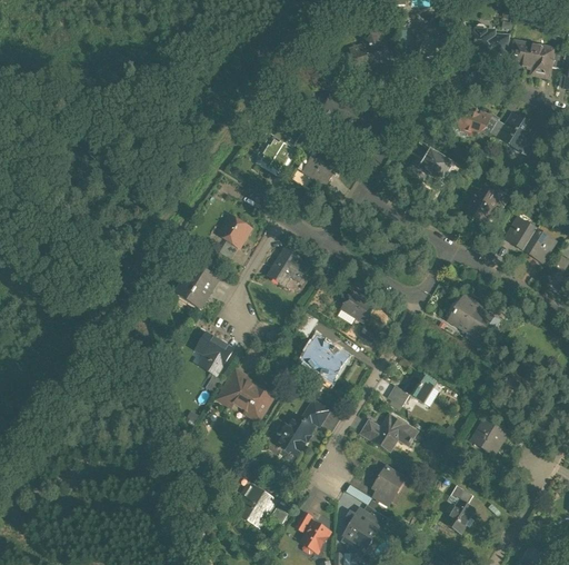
[(487,27),(485,25),(479,23),(476,27),(476,30),(468,29),(467,53),(492,56),(495,33),(495,31),(487,30),(487,27)]
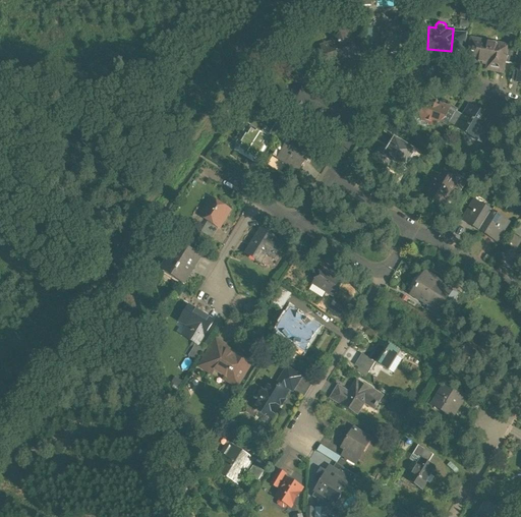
[(388,30),(383,30),(382,40),(380,40),(380,47),(382,47),(381,49),(393,50),(393,48),(401,48),(401,50),(412,51),(414,29),(403,27),(403,25),(389,24),(388,30)]
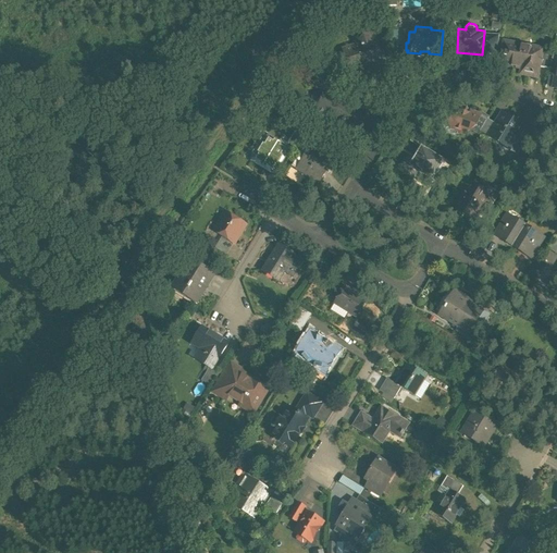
[(373,33),(364,36),(357,44),(344,48),(348,63),(361,71),(362,70),(361,69),(382,62),(373,33)]
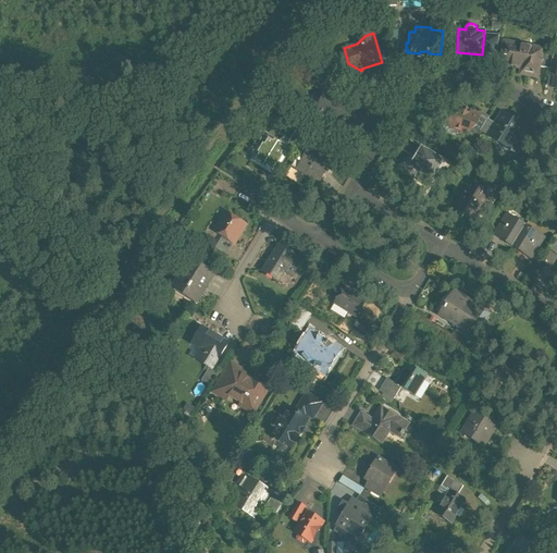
[(499,34),(484,33),(483,52),(496,53),(499,34)]
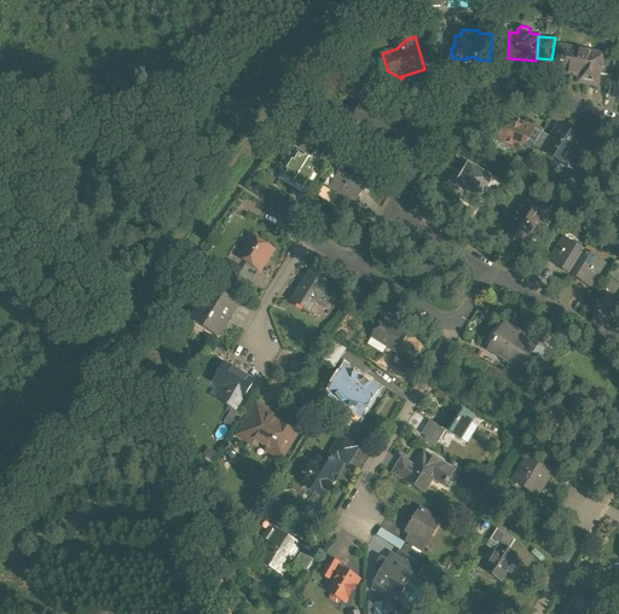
[(602,54),(561,46),(557,69),(597,77),(602,54)]
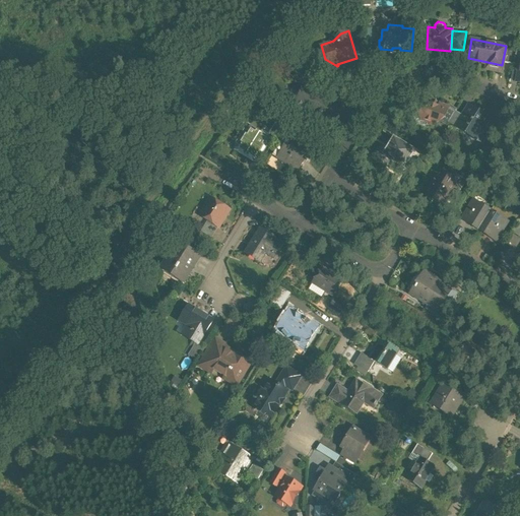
[(337,66),(325,59),(319,69),(331,76),(337,66)]
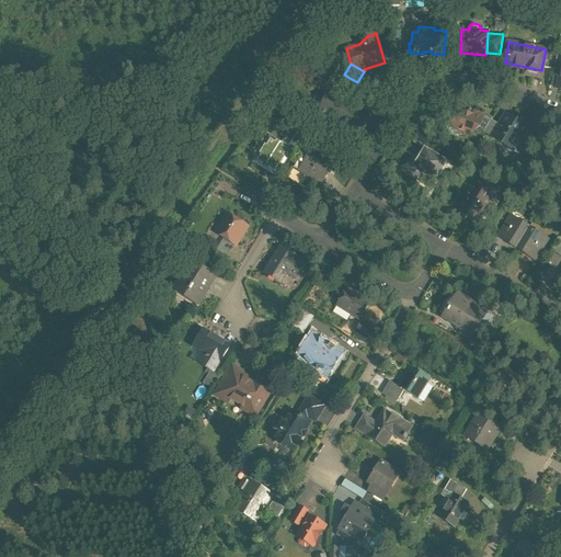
[(340,81),(323,71),(316,82),(332,92),(340,81)]
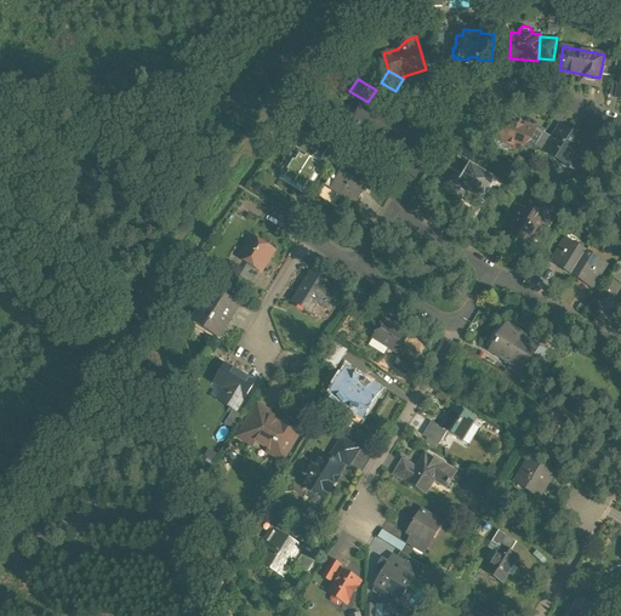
[(402,125),(365,102),(365,103),(360,100),(355,108),(360,110),(355,119),(349,129),(358,133),(363,124),(375,132),(369,142),(382,150),(388,140),(391,142),(402,125)]
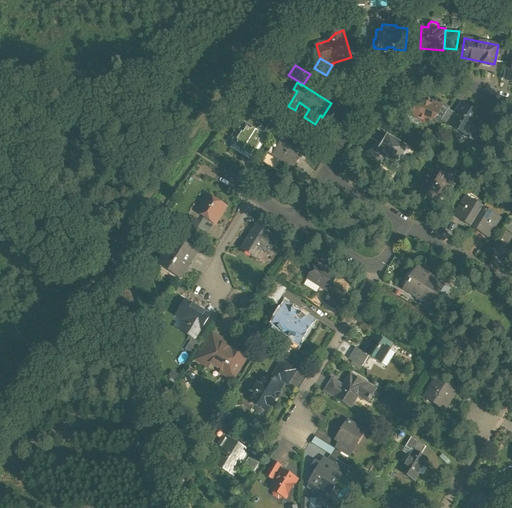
[(440,104),(415,94),(411,105),(416,118),(421,120),(426,121),(433,117),(437,115),(441,104),(440,104)]
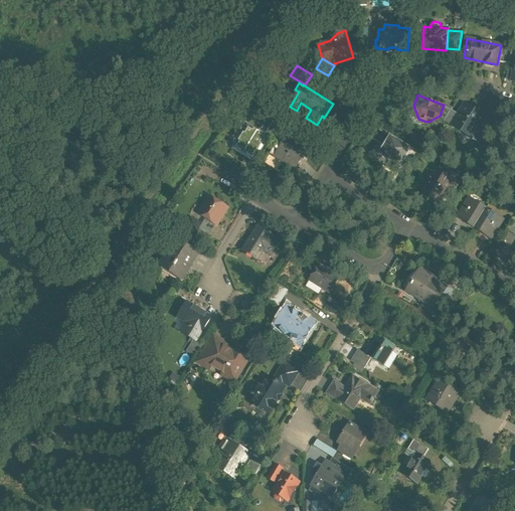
[(451,124),(450,124),(472,137),(475,132),(476,133),(481,124),(486,116),(464,102),(451,124)]
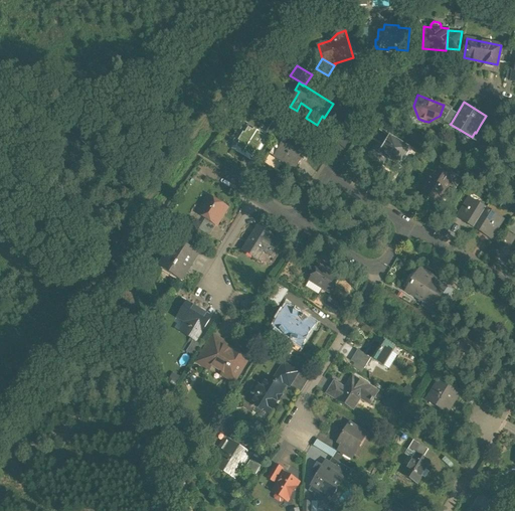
[(452,108),(445,103),(443,105),(444,105),(440,116),(436,118),(443,123),(452,108)]
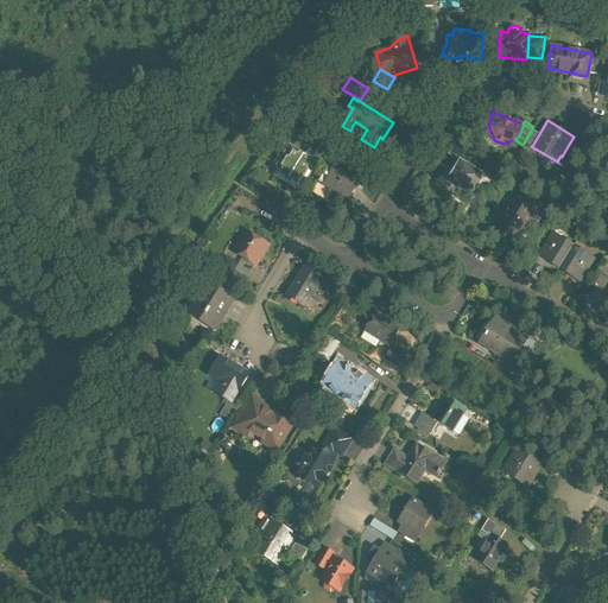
[(494,140),(488,125),(483,127),(482,131),(482,132),(485,133),(483,135),(486,143),(496,146),(499,145),(500,143),(494,140)]
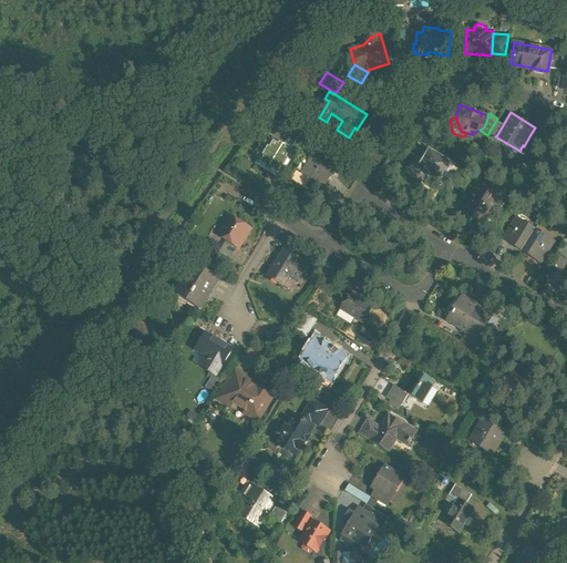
[(504,124),(497,120),(490,132),(496,136),(504,124)]
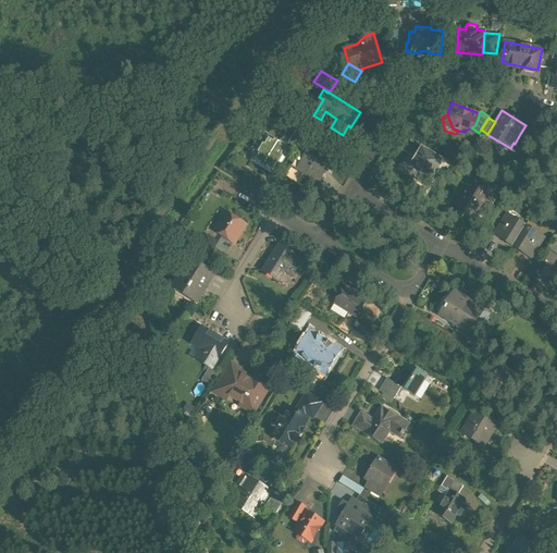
[(298,127),(286,146),(288,147),(287,149),(292,152),(299,142),(305,132),(298,127)]
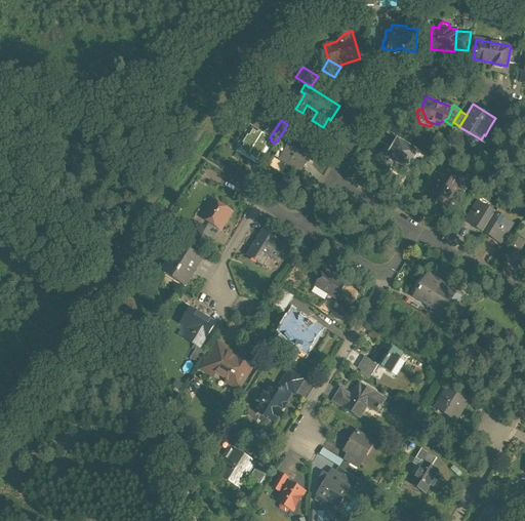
[(287,124),(282,133),(285,135),(291,126),(287,124)]
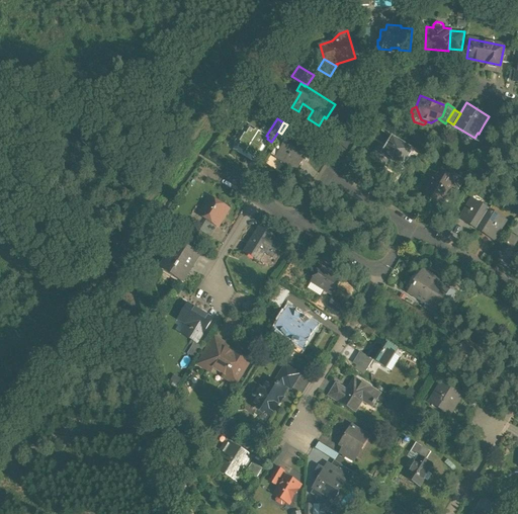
[(484,124),(479,134),(478,133),(475,138),(482,143),(490,129),(484,124)]
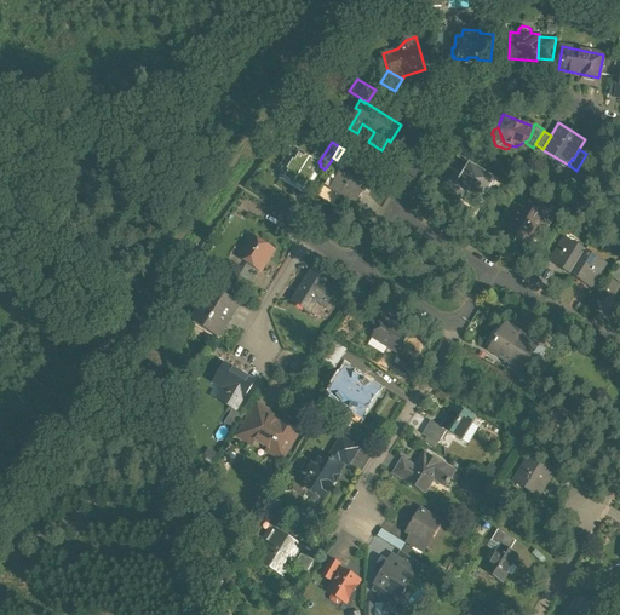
[(319,162),(298,150),(294,155),(292,153),(282,170),(285,171),(281,176),(304,190),(320,166),(321,164),(319,162)]
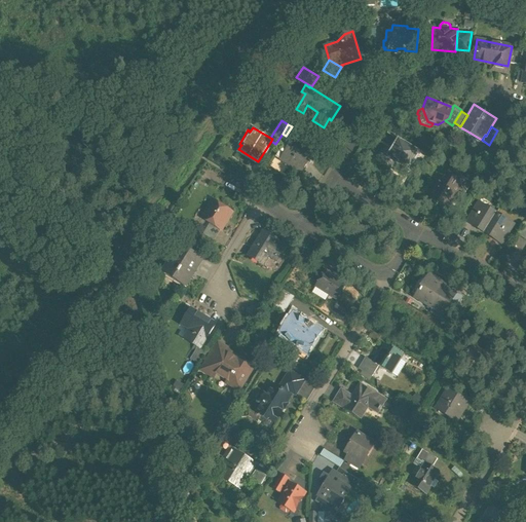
[(290,134),(276,155),(283,159),(292,165),(295,158),(289,154),(295,145),(292,143),(295,137),(290,134)]
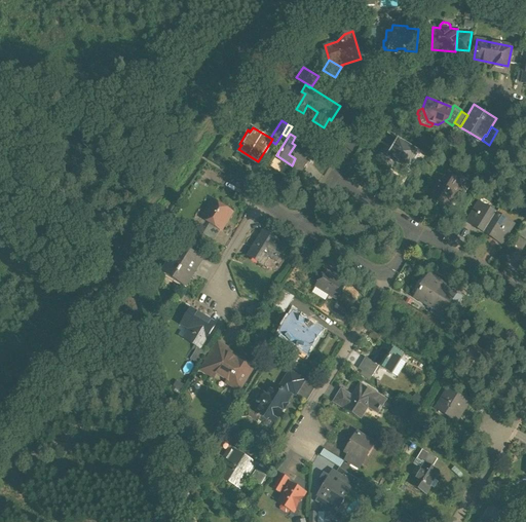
[(312,148),(295,137),(292,143),(295,145),(289,154),(295,158),(292,165),(302,172),(306,165),(303,163),(312,148)]
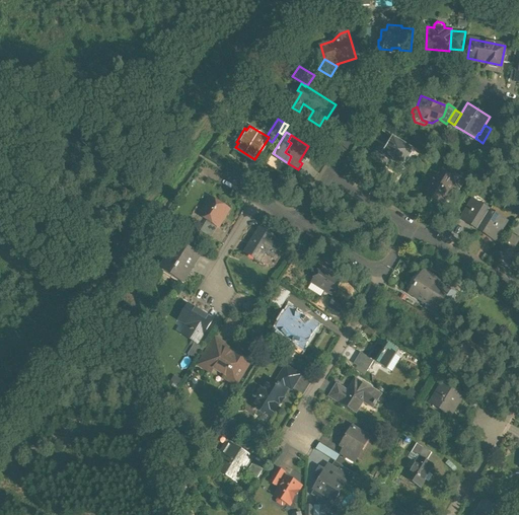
[(413,149),(393,137),(383,153),(392,159),(390,163),(400,169),(413,149)]
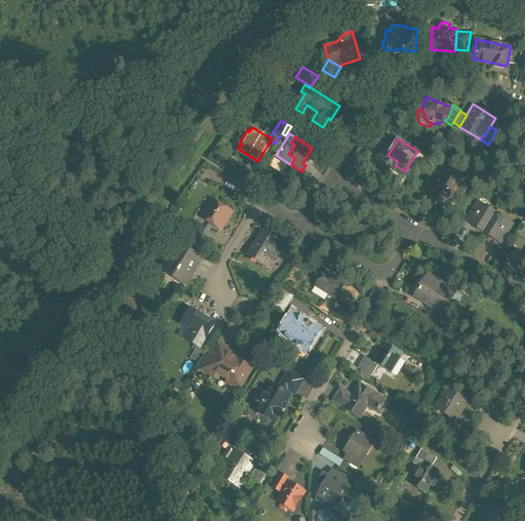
[(437,181),(437,182),(438,183),(430,196),(447,206),(458,188),(462,182),(461,181),(444,170),(437,181)]
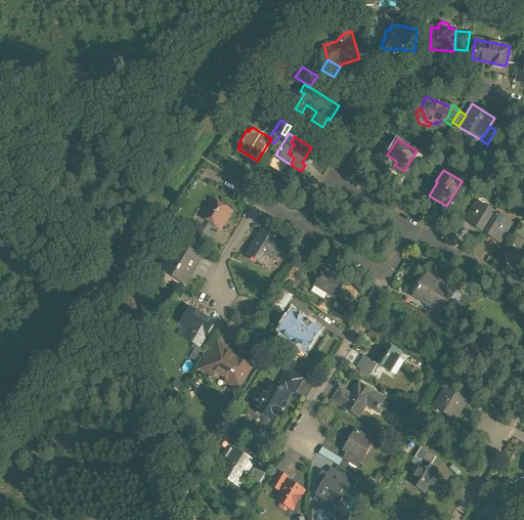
[(436,180),(429,176),(420,189),(428,195),(436,181),(436,180)]
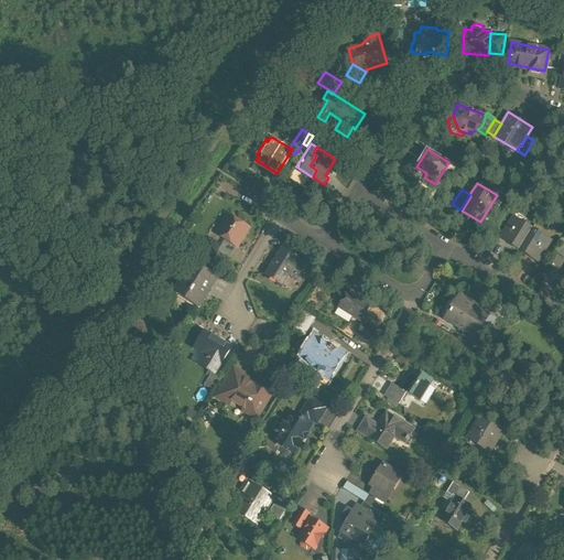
[(506,194),(499,190),(496,194),(497,195),(492,202),(499,206),(506,194)]
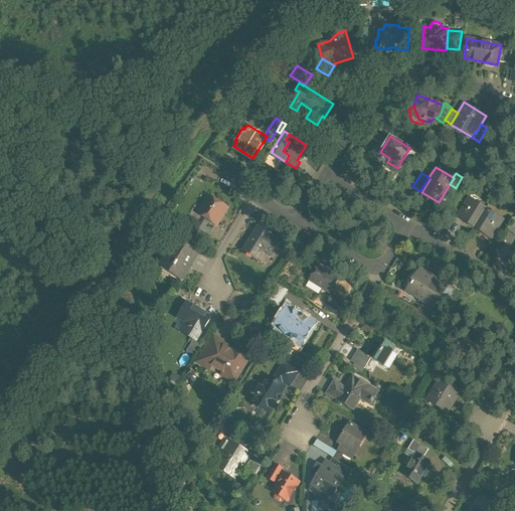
[(227,207),(209,196),(202,206),(205,207),(201,214),(217,224),(227,207)]
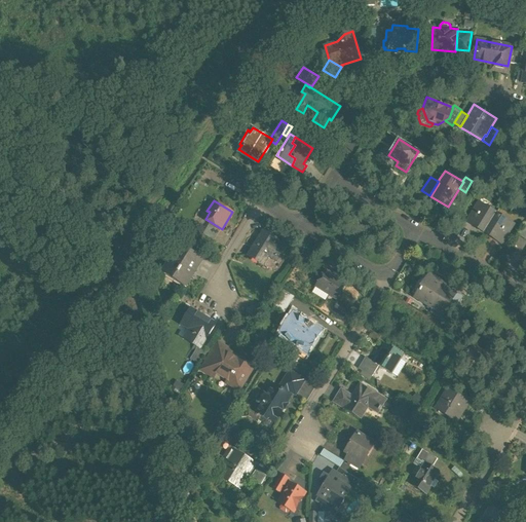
[(481,209),(476,206),(466,220),(472,223),(472,224),(484,231),(496,212),(484,204),(481,209)]
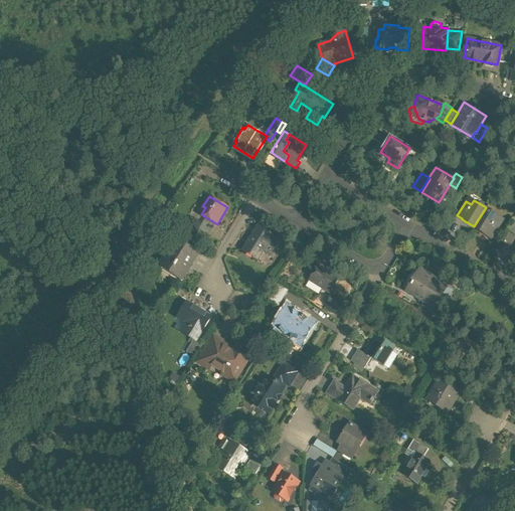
[(498,215),(486,207),(474,226),(486,234),(486,233),(492,236),(501,222),(495,219),(498,215)]
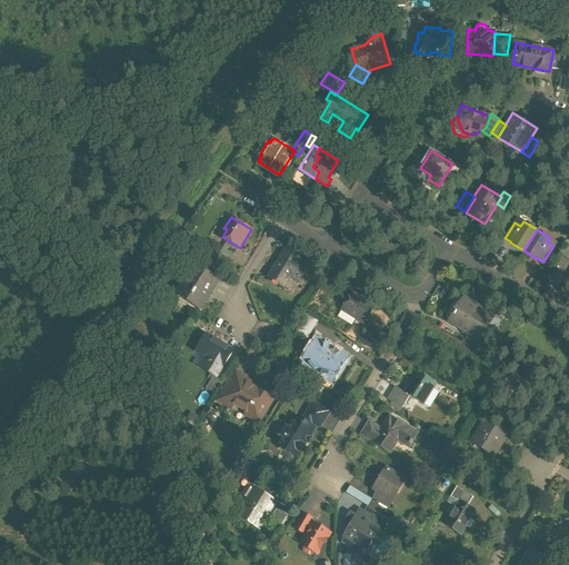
[(309,265),(285,250),(269,276),(285,285),(295,269),(302,275),(309,265)]
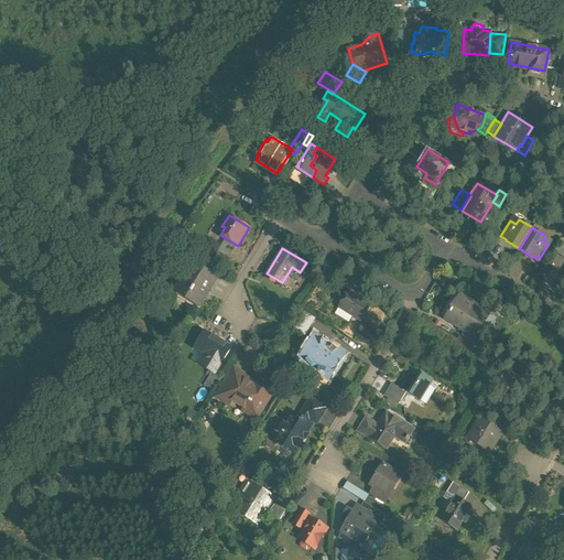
[(217,277),(193,261),(179,284),(181,287),(176,293),(198,307),(217,277)]
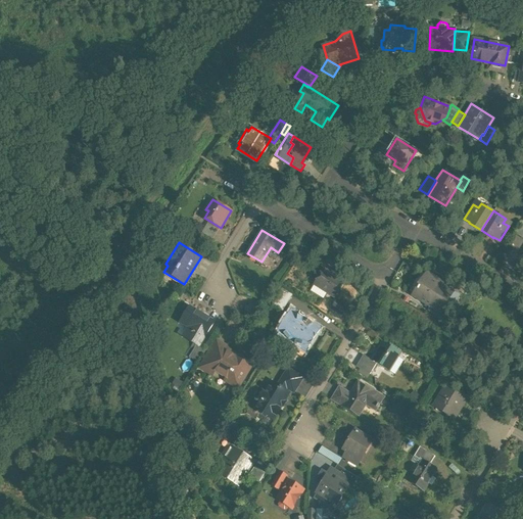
[(344,280),(324,268),(314,284),(334,296),(344,280)]
